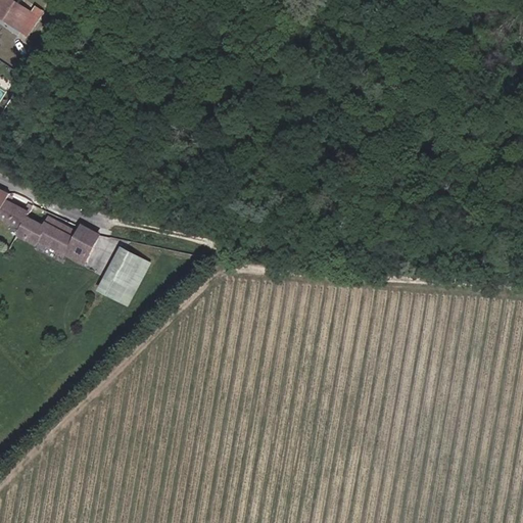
[(29,36),(44,11),(37,6),(33,12),(13,0),(0,0),(0,1),(0,13),(7,18),(5,20),(29,36)]
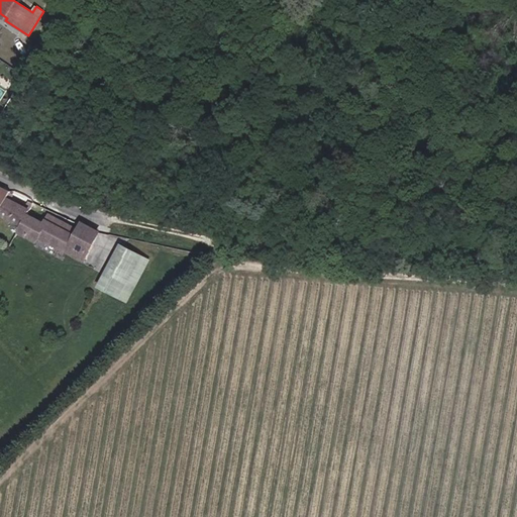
[(0,212),(7,199),(11,192),(0,186),(0,212)]
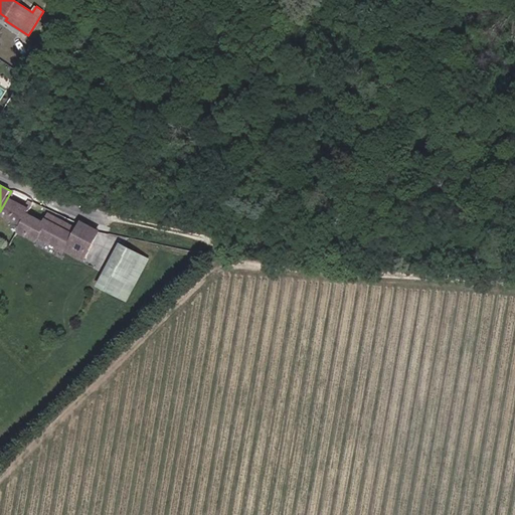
[(30,209),(7,198),(0,211),(0,213),(21,225),(27,214),(30,209)]
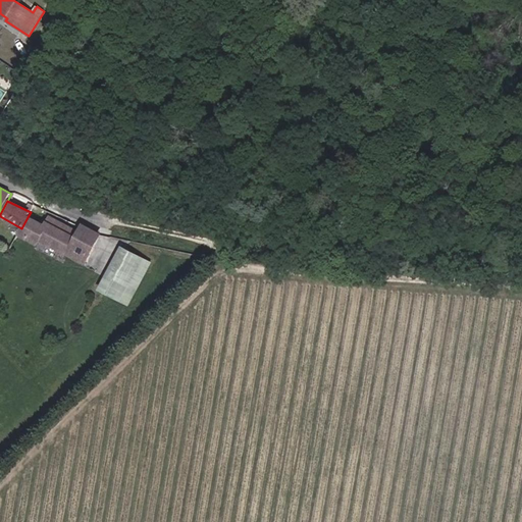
[(85,262),(100,235),(84,225),(80,233),(51,218),(46,226),(28,217),(21,228),(18,233),(37,243),(40,238),(85,262)]
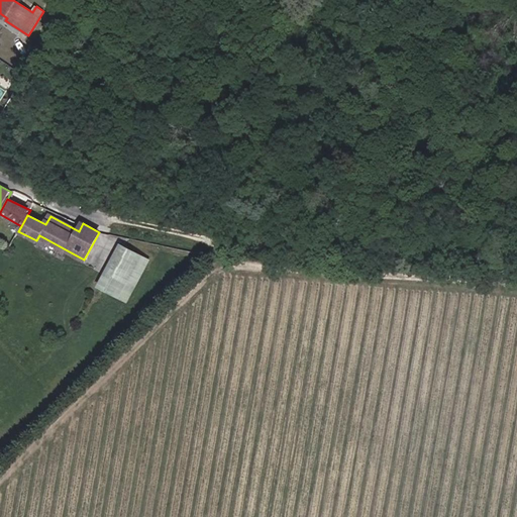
[(48,243),(46,250),(66,257),(69,251),(48,243)]
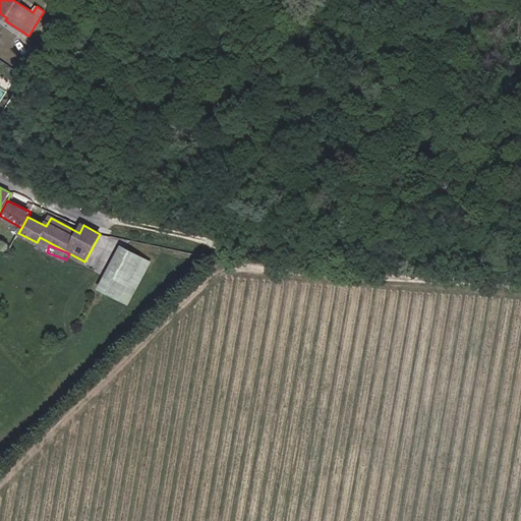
[(132,277),(142,258),(123,249),(109,277),(121,283),(126,274),(132,277)]
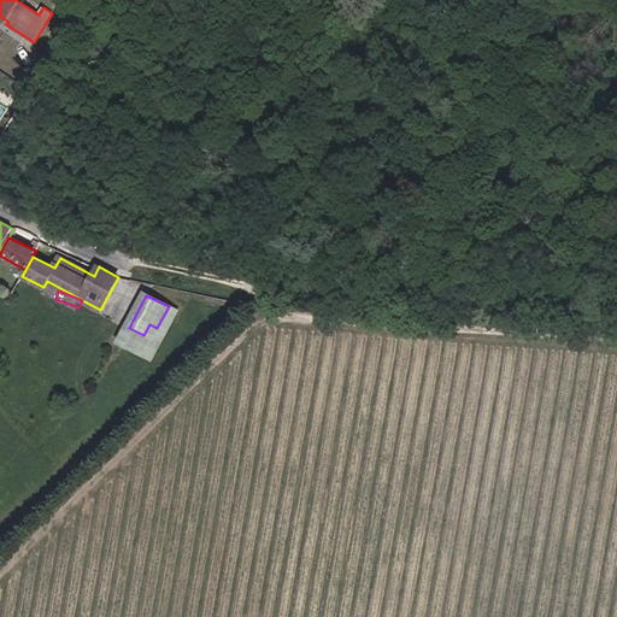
[(153,359),(177,311),(169,306),(157,328),(150,324),(144,335),(129,328),(122,344),(153,359)]
